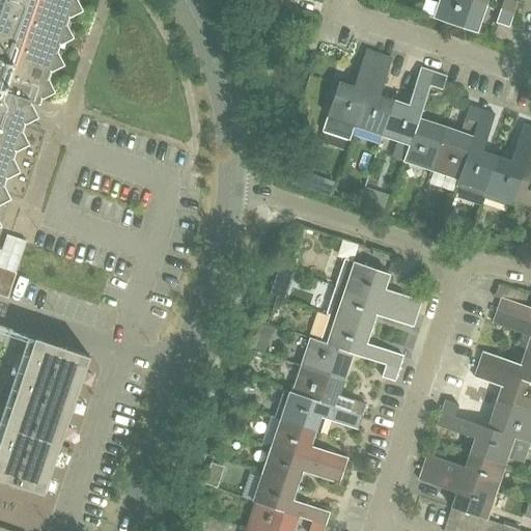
[(0,0),(0,197),(7,194),(1,184),(5,172),(16,167),(10,156),(15,145),(25,140),(20,129),(23,118),(34,113),(29,102),(27,101),(27,99),(37,102),(40,94),(51,88),(46,78),(50,66),(60,61),(55,50),(59,39),(70,34),(64,23),(67,12),(79,7),(75,0),(0,0)]
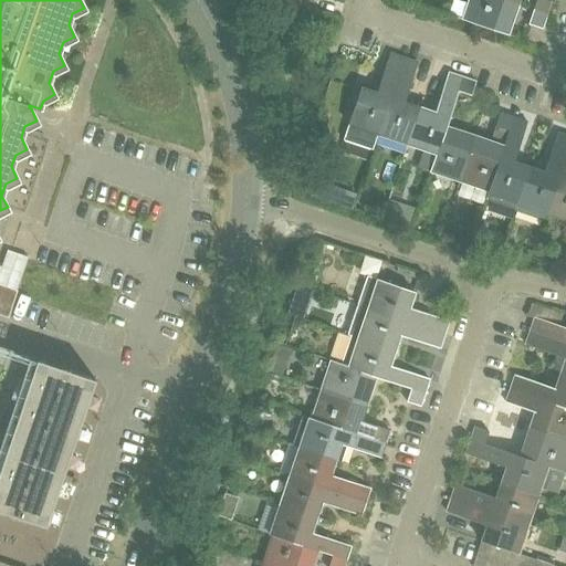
[(505,34),(515,4),(503,0),(467,0),(461,19),(505,34)]
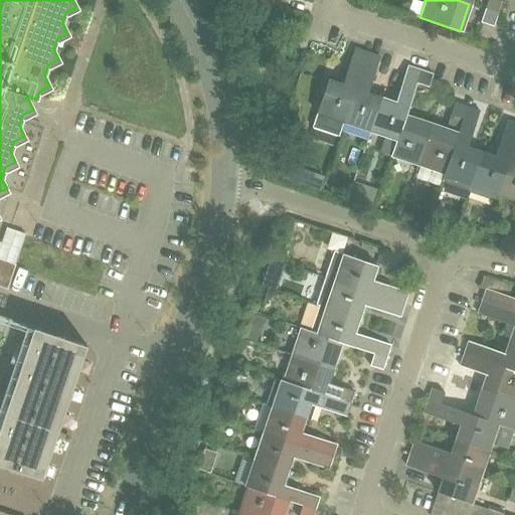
[(486,0),(483,8),(496,13),(500,0),(499,0),(486,0)]
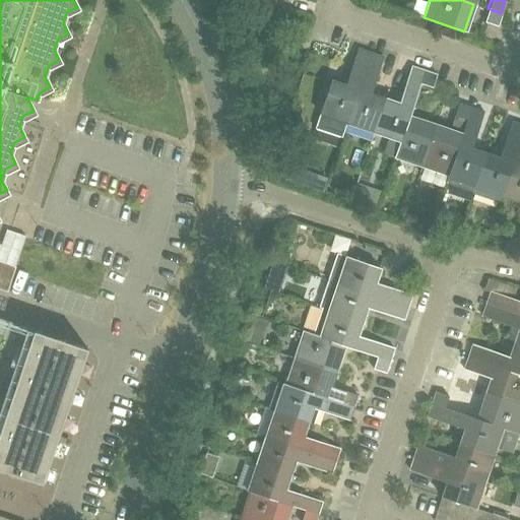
[(497,25),(501,13),(488,8),(483,21),(497,25)]
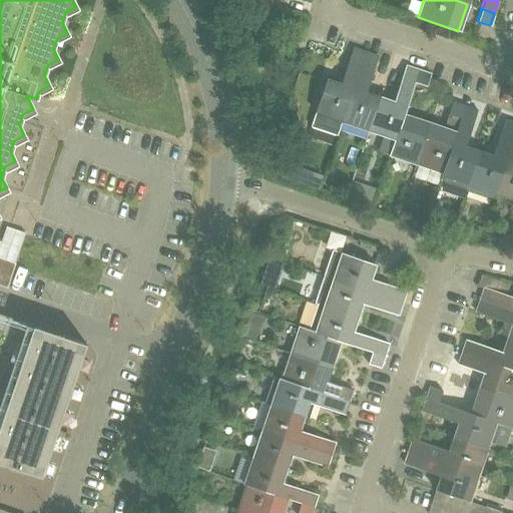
[(337,136),(341,121),(365,52),(352,48),(340,84),(325,79),(314,112),(310,126),(337,136)]
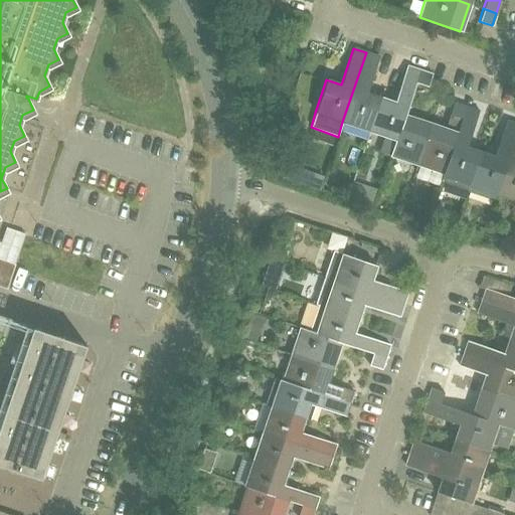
[(378,56),(366,52),(342,122),(368,130),(379,98),(366,94),(378,56)]
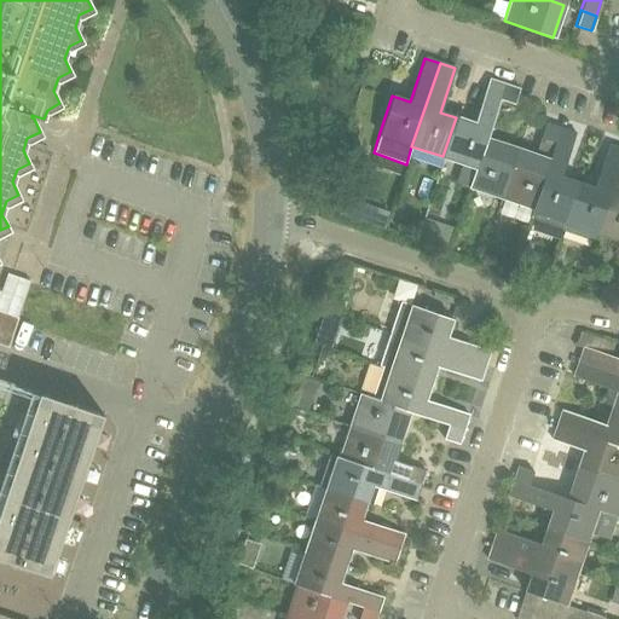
[(443,156),(474,167),(475,167),(486,138),(499,99),(504,85),(487,79),(473,123),(456,117),(443,156)]
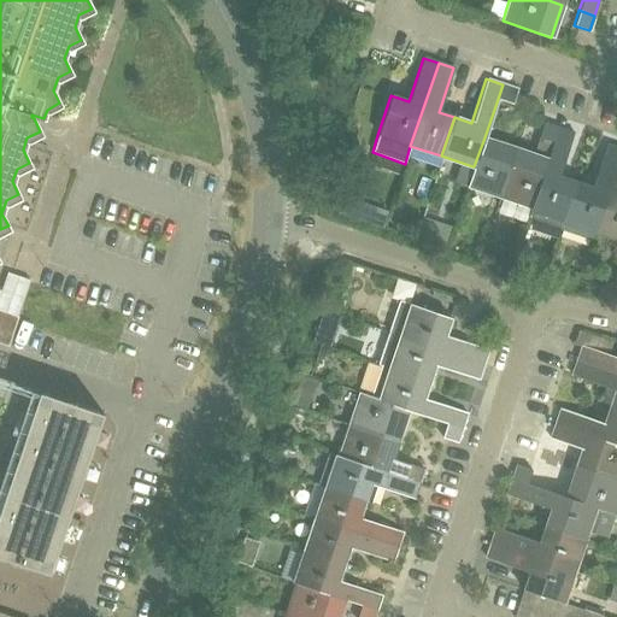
[(517,89),(503,84),(498,99),(512,104),(517,89)]
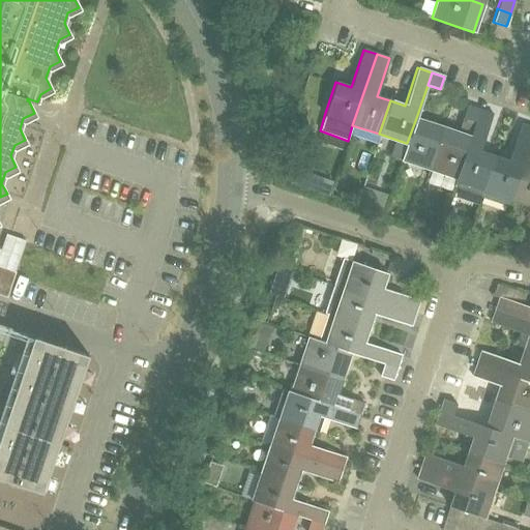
[(462,118),(474,122),(478,109),(466,105),(462,118)]
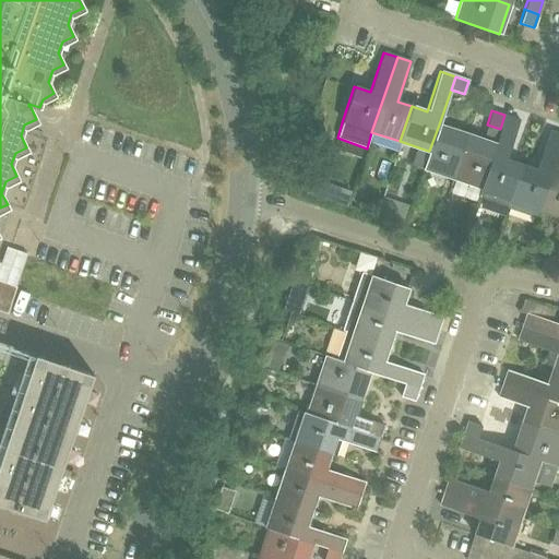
[(506,205),(508,200),(520,164),(506,159),(519,119),(504,115),(500,129),(479,187),(477,195),(506,205)]
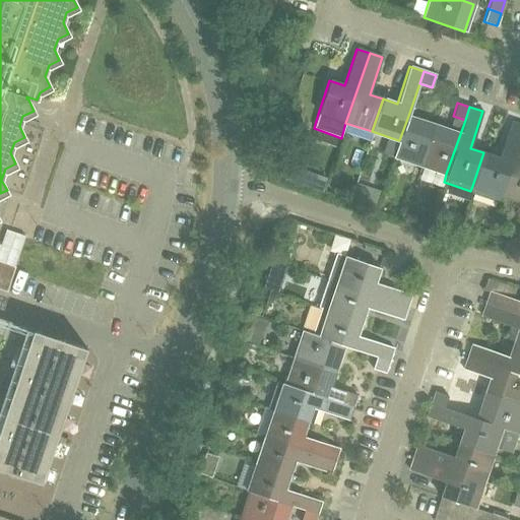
[(434,124),(408,116),(399,140),(398,140),(393,155),(420,165),(434,124)]
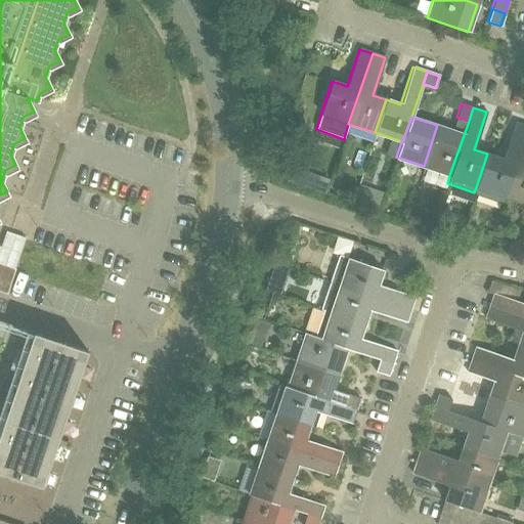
[(437,125),(424,166),(449,175),(469,121),(456,117),(451,130),(437,125)]
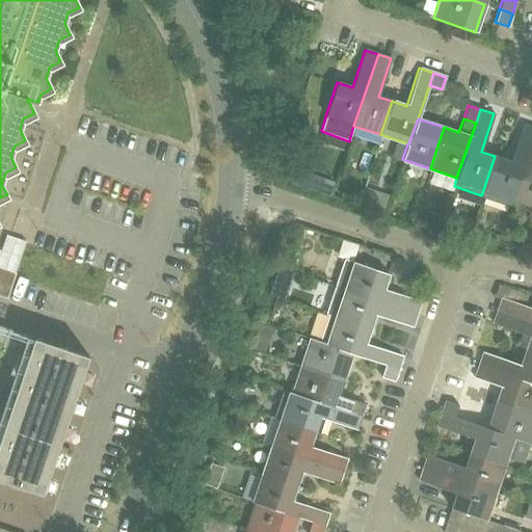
[(509,205),(511,198),(531,136),(531,126),(523,123),(510,161),(495,156),(483,190),(481,195),(509,205)]
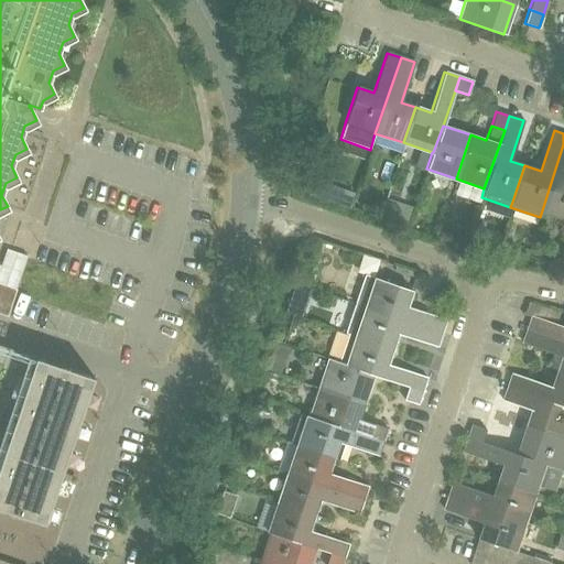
[(563,144),(542,210),(563,218),(563,144)]
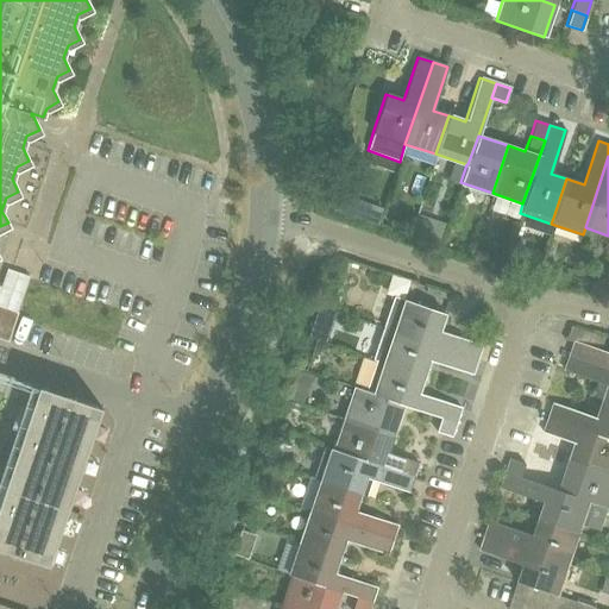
[(0,286),(0,306),(18,312),(30,276),(7,269),(1,287),(0,286)]
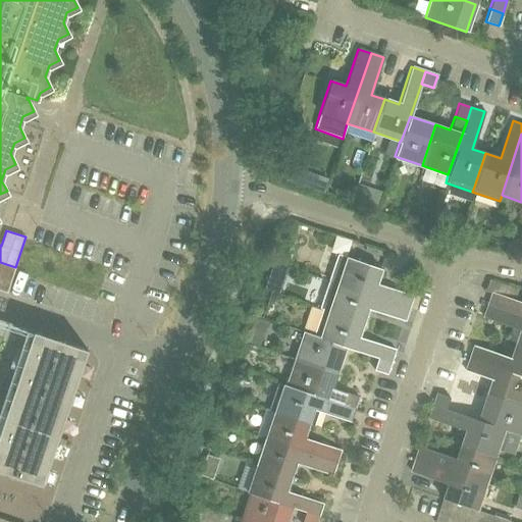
[(337,283),(410,308),(414,296),(376,283),(381,268),(337,253),(328,280),(337,283)]
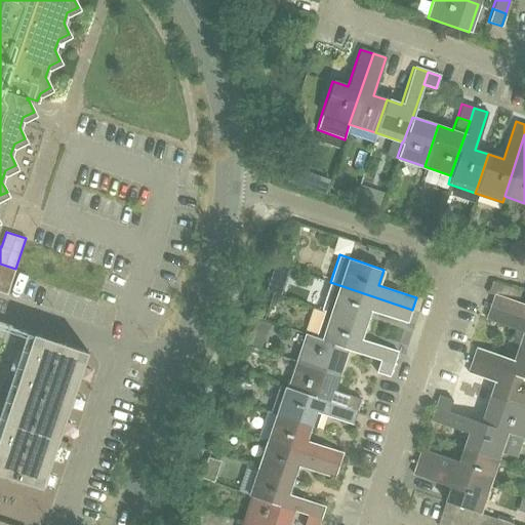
[(14,270),(4,266),(0,276),(0,292),(6,295),(14,270)]
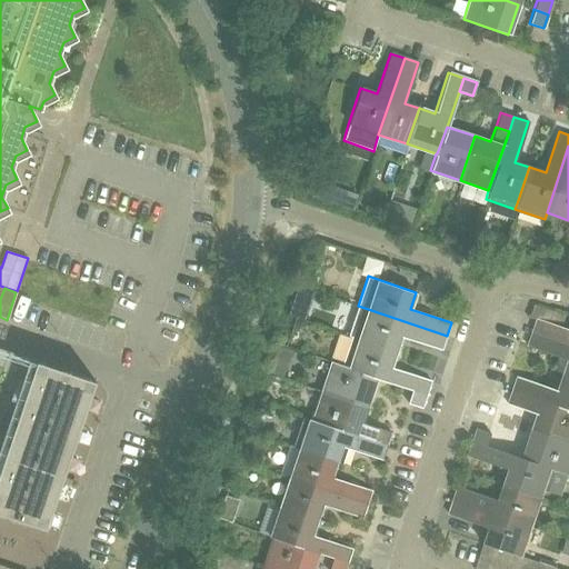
[(442,349),(447,336),(368,309),(358,306),(348,336),(351,337),(358,339),(396,351),(401,336),(442,349)]
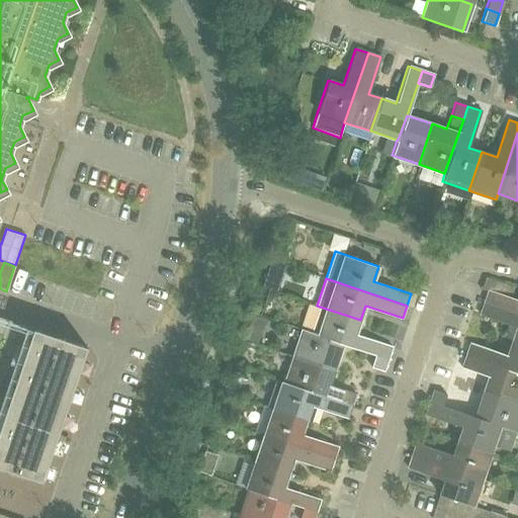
[(517,300),(487,290),(483,301),(517,314),(517,300)]
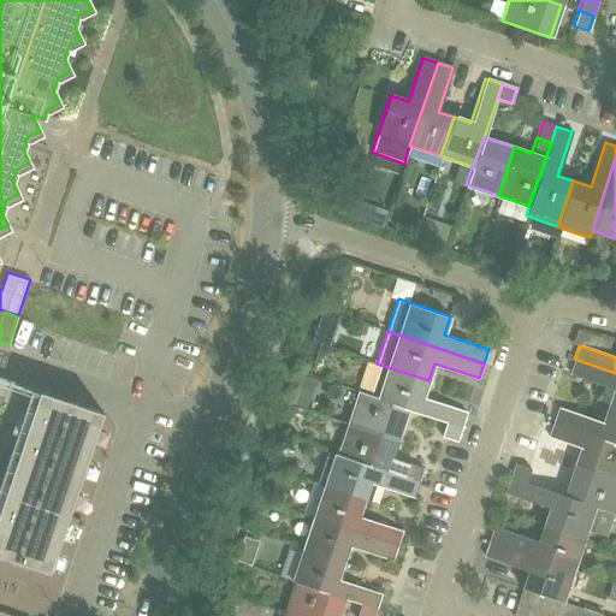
[(615,408),(615,373),(574,359),(568,374),(612,389),(606,406),(615,408)]
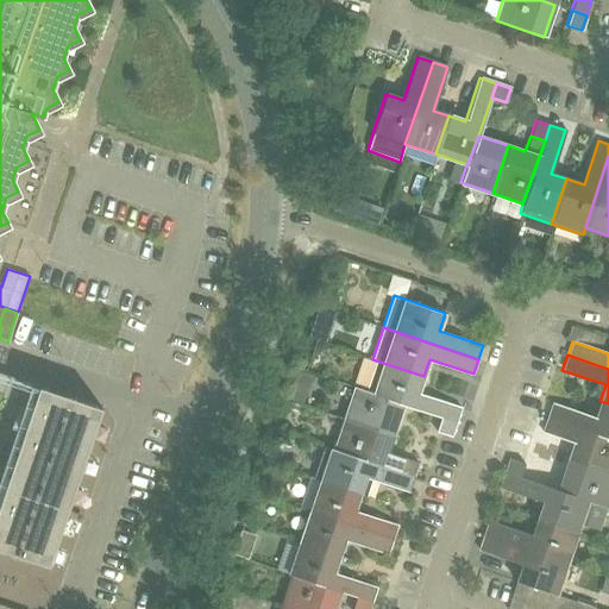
[(418,393),(424,376),(383,363),(376,360),(366,390),(374,393),(402,405),(440,416),(456,422),(460,407),(418,393)]
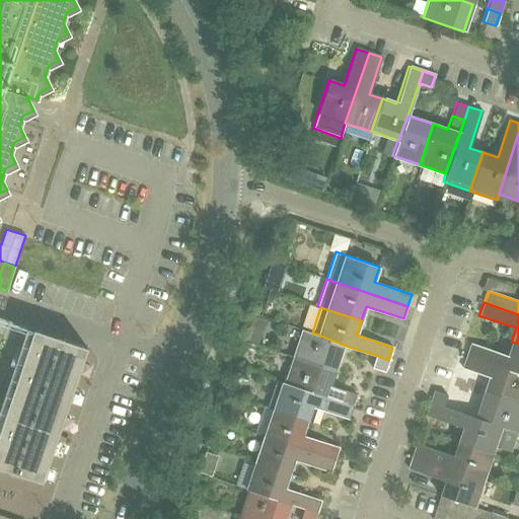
[(0,467),(40,482),(85,347),(0,317),(0,467)]
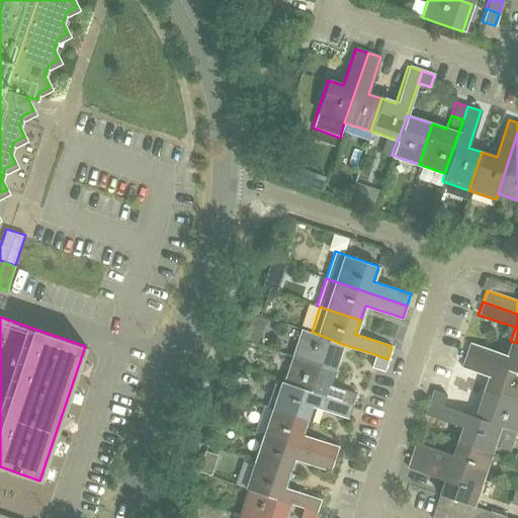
[(334,369),(342,344),(318,334),(312,332),(301,329),(292,356),(334,369)]
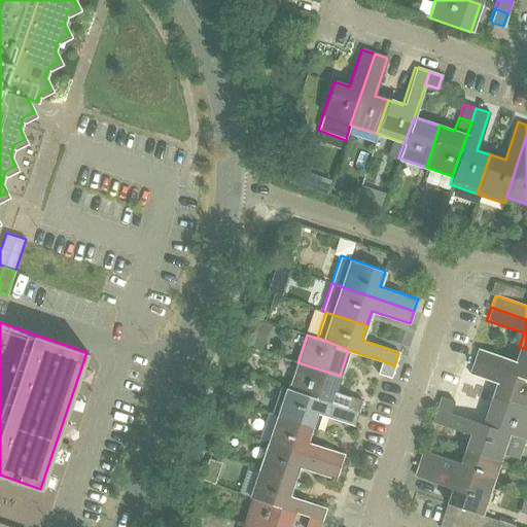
[(262,350),(266,340),(252,336),(248,346),(262,350)]
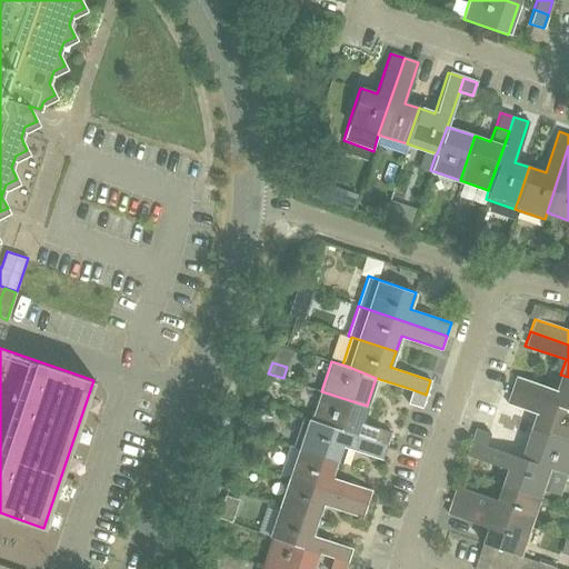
[(515,377),(510,389),(525,395),(540,399),(568,409),(568,377),(560,375),(556,390),(515,377)]
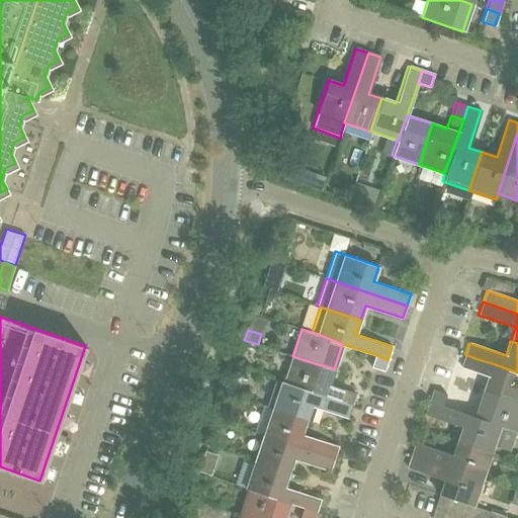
[(387,359),(374,354),(370,367),(383,371),(387,359)]
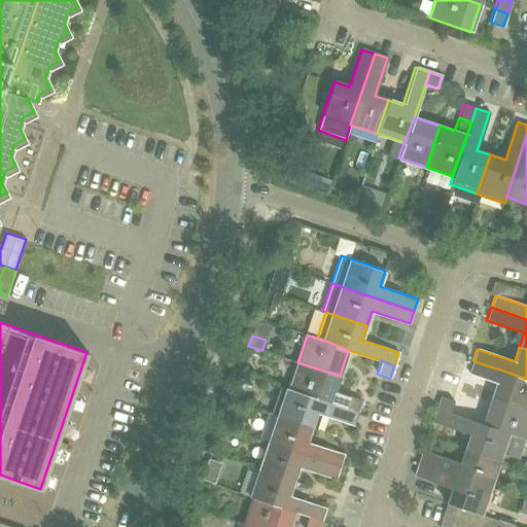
[(468,374),(496,383),(491,397),(526,409),(526,379),(500,370),(486,365),(472,360),(468,374)]
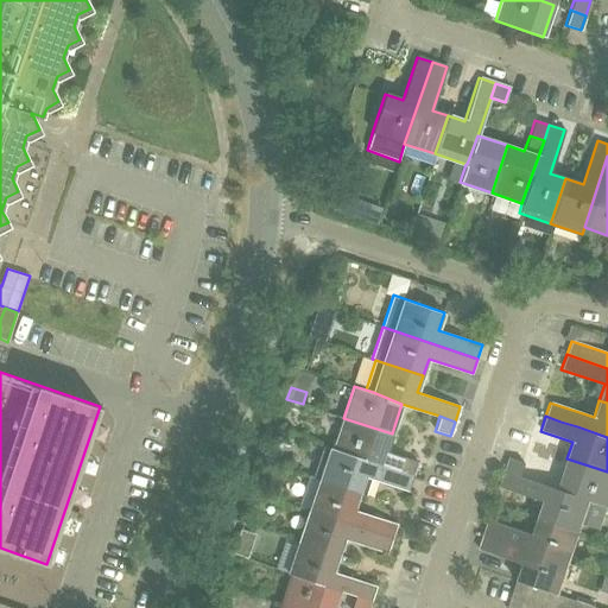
[(386,451),(392,434),(343,418),(333,449),(381,466),(397,470),(412,475),(417,462),(386,451)]
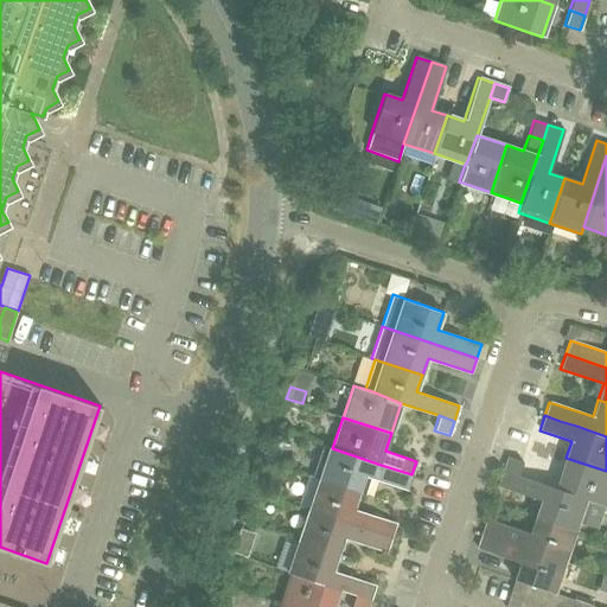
[(357,491),(357,492),(363,493),(368,478),(406,490),(411,474),(396,470),(381,465),(332,448),(324,445),(313,477),(318,478),(357,491)]
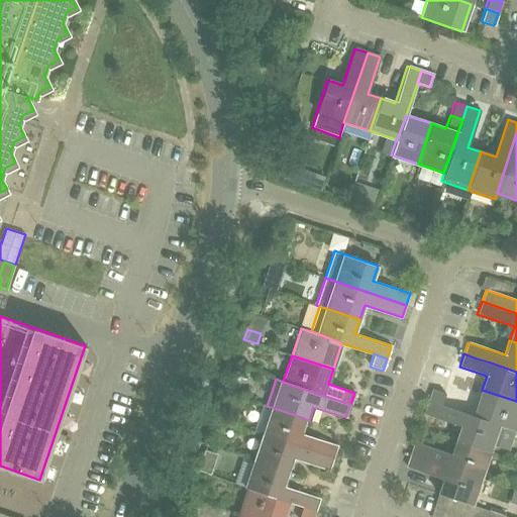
[(432,388),(428,400),(441,405),(445,393),(432,388)]
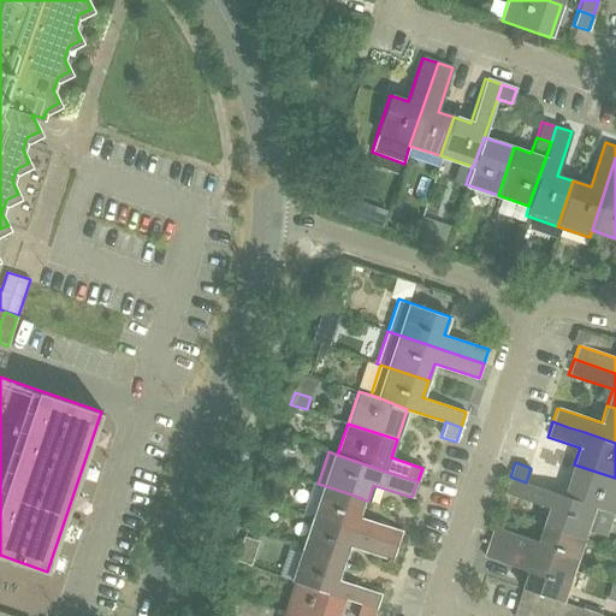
[(563,496),(609,511),(611,513),(615,498),(615,478),(574,465),(563,496)]
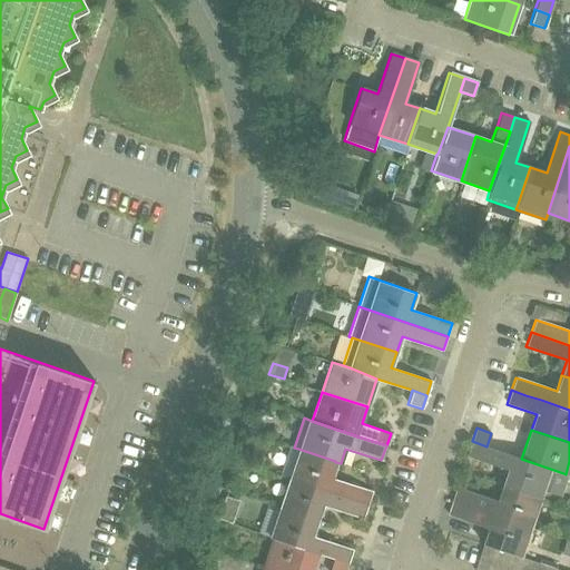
[(557,493),(563,473),(521,459),(487,446),(472,441),(468,455),(508,469),(502,485),(539,498),(541,489),(557,493)]
